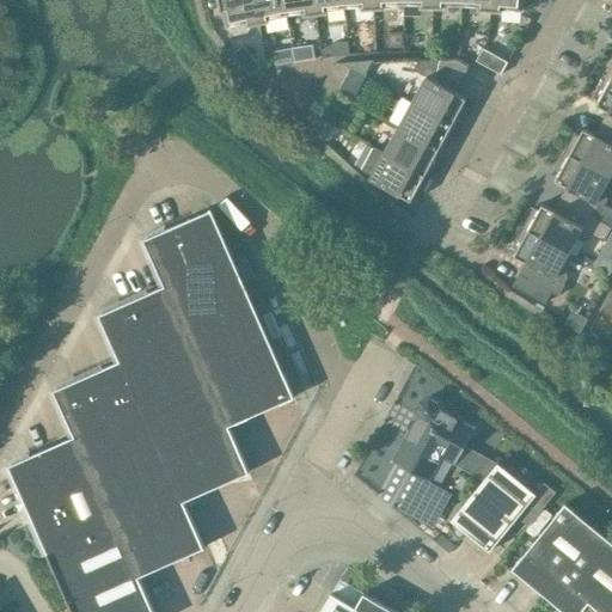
[(258,22),(254,0),(219,0),(221,11),(222,10),(222,8),(224,8),(227,25),(249,20),(249,22),(248,23),(248,24),(258,22)]
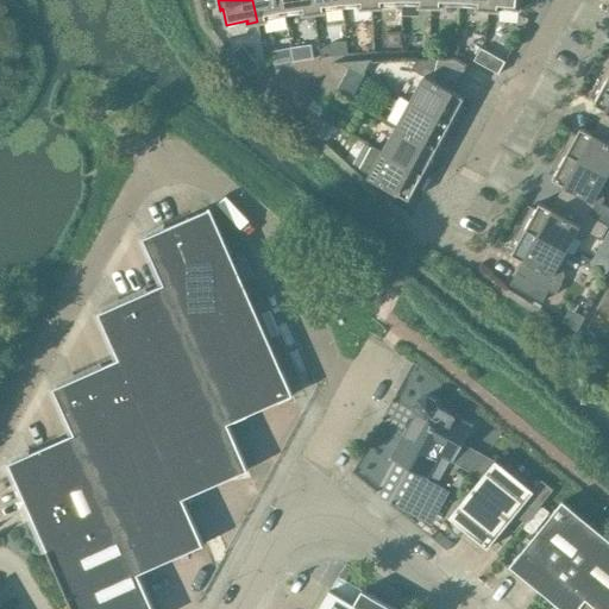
[(252,0),(257,22),(268,19),(268,18),(267,18),(267,17),(286,13),(282,0),(252,0)]
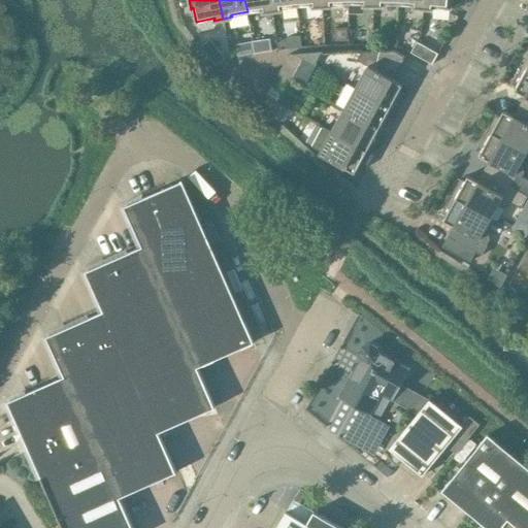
[(272,10),(270,0),(244,0),(248,11),(264,9),(264,10),(263,10),(263,11),(272,10)]
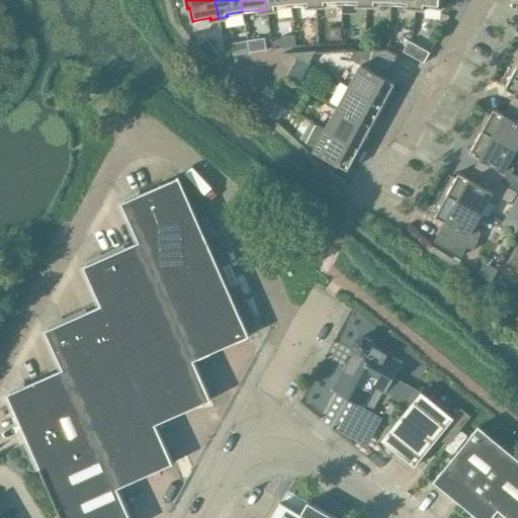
[(291,5),(290,0),(265,0),(267,10),(276,9),(276,8),(275,8),(275,7),(291,5)]
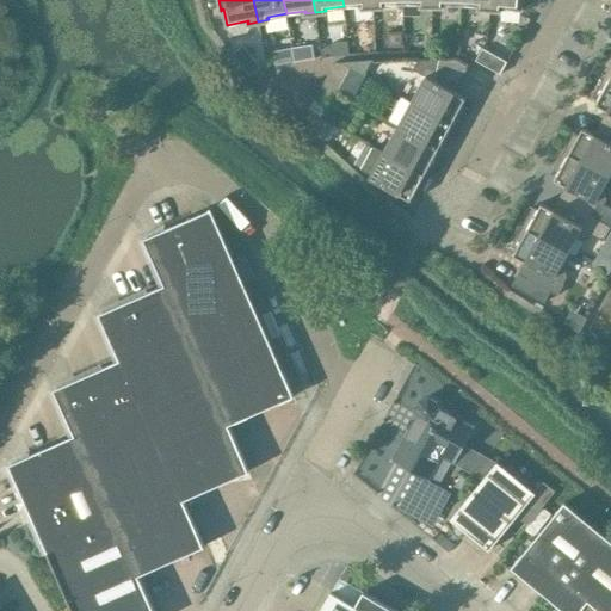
[(491,0),(491,6),(489,8),(501,10),(501,8),(499,8),(500,7),(522,8),(522,0),(491,0)]
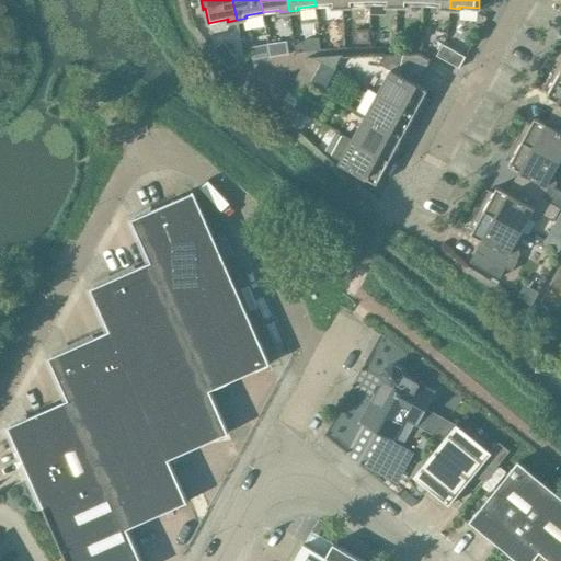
[(213,48),(227,67),(229,69),(239,61),(224,41),(213,48)]
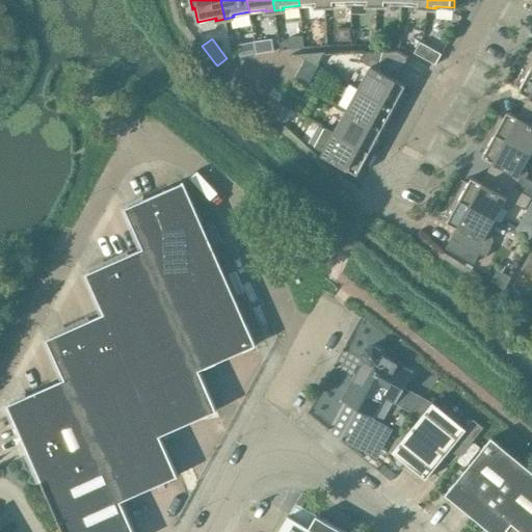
[(267,40),(255,42),(256,53),(272,50),(271,42),(267,40)]
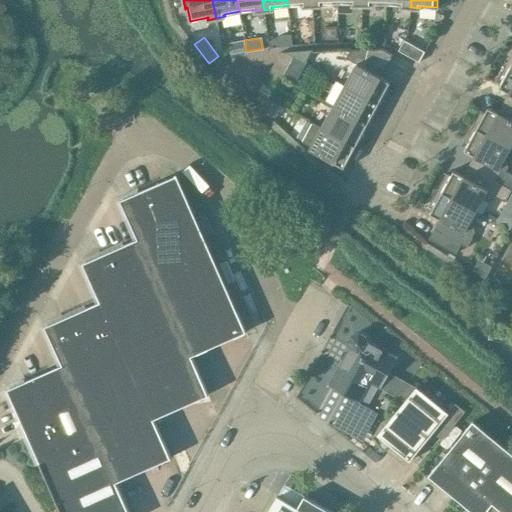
[(245,42),(245,40),(233,42),(229,46),(230,54),(246,51),(245,42)]
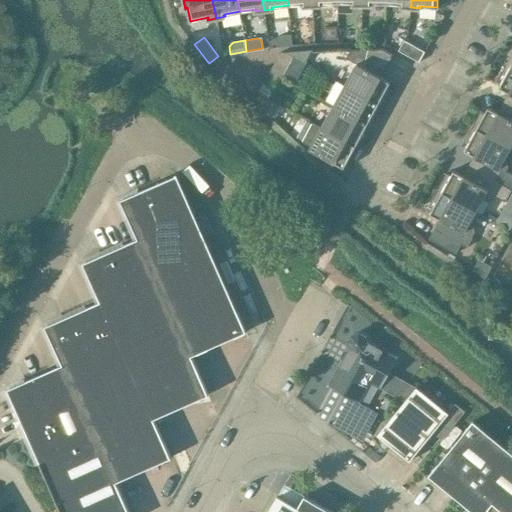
[(404,40),(398,50),(419,62),(425,51),(404,40)]
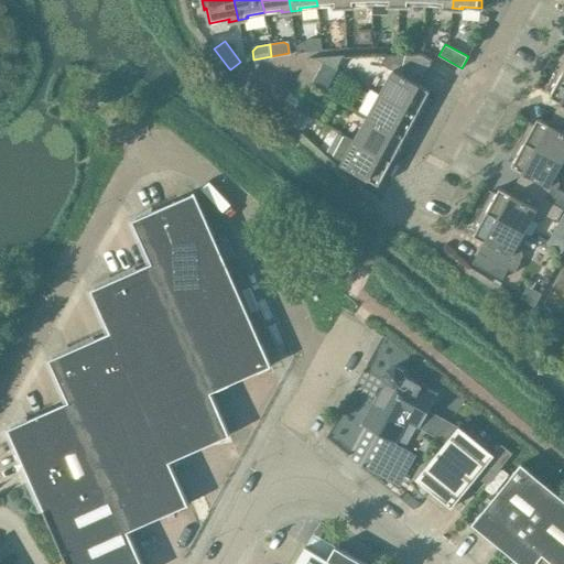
[(379,94),(421,117),(431,99),(426,96),(430,90),(412,80),(418,69),(425,74),(433,60),(421,53),(386,54),(381,64),(392,71),(379,94)]
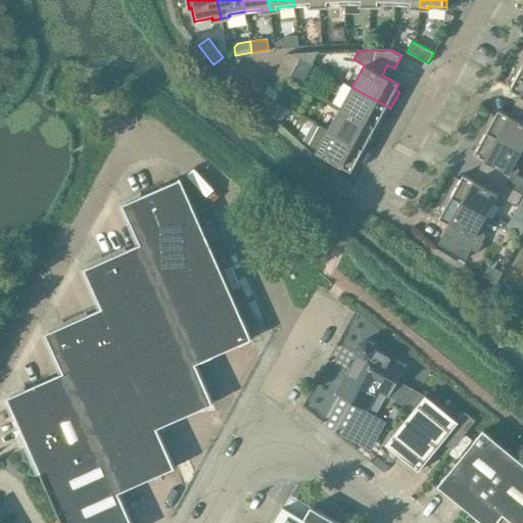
[(275,73),(284,78),(288,80),(299,58),(290,53),(286,53),(275,73)]
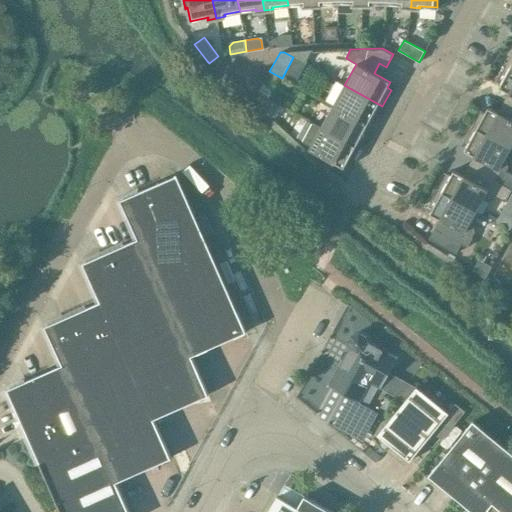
[(511,66),(506,63),(497,79),(501,82),(498,87),(511,94),(511,99),(509,106),(511,107),(511,66)]
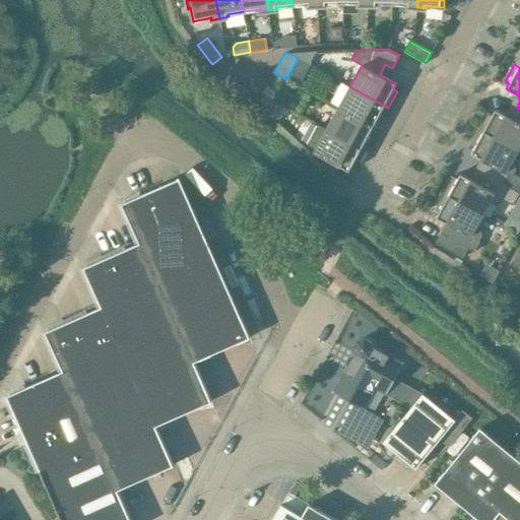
[(282,77),(273,72),(267,84),(276,88),(282,77)]
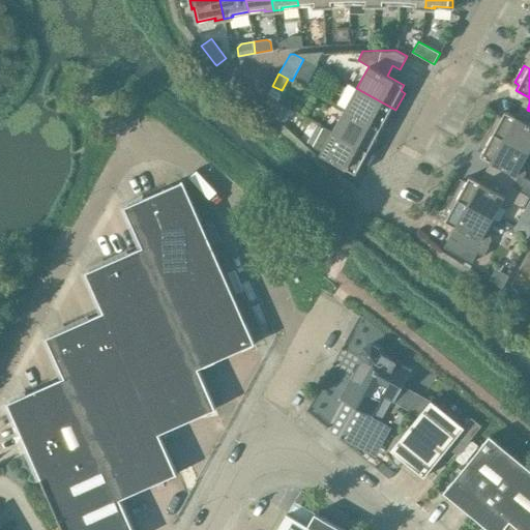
[(356,88),(345,110),(380,129),(382,124),(387,126),(395,110),(356,88)]
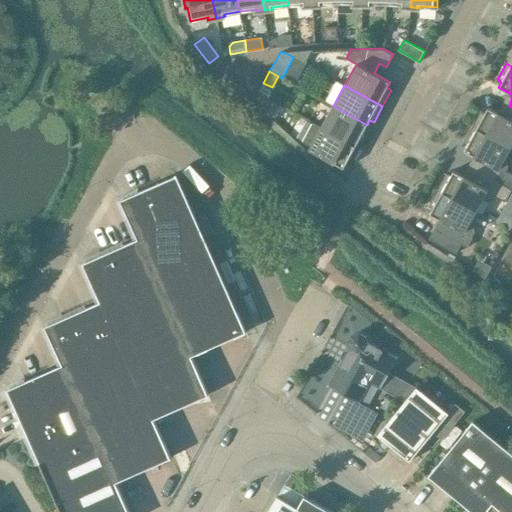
[(258,92),(253,101),(253,102),(271,118),(278,103),(258,92)]
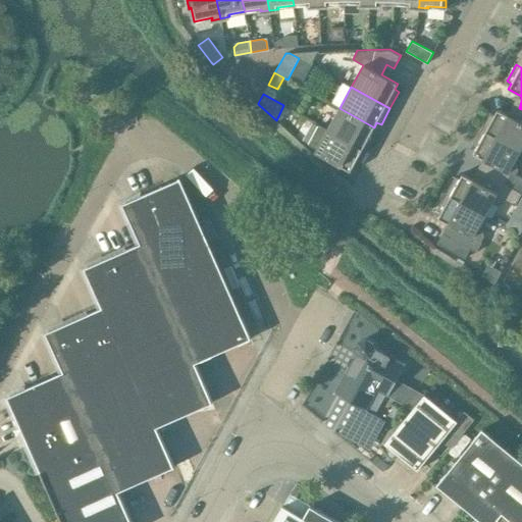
[(340,108),(327,129),(366,151),(375,135),(371,133),(374,127),(340,108)]
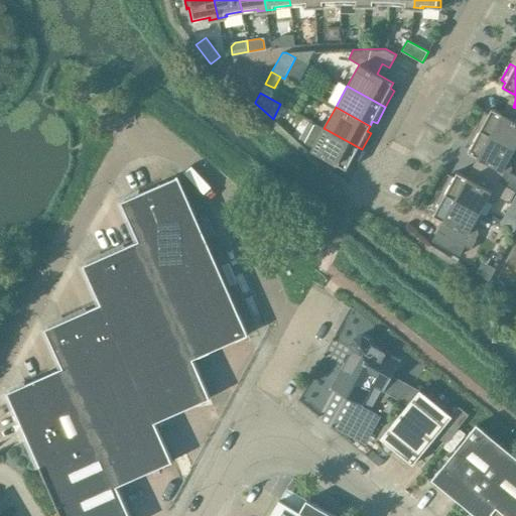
[(484,111),(475,127),(514,148),(515,143),(515,108),(513,107),(507,116),(492,108),(489,113),(484,111)]
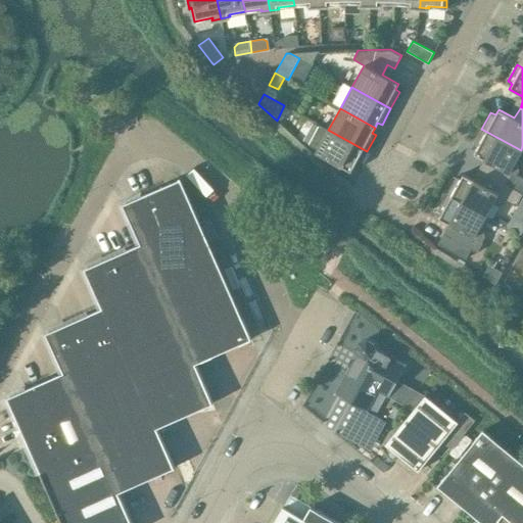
[(320,126),(308,145),(318,150),(317,152),(350,171),(353,165),(359,168),(367,151),(328,130),(320,126)]
